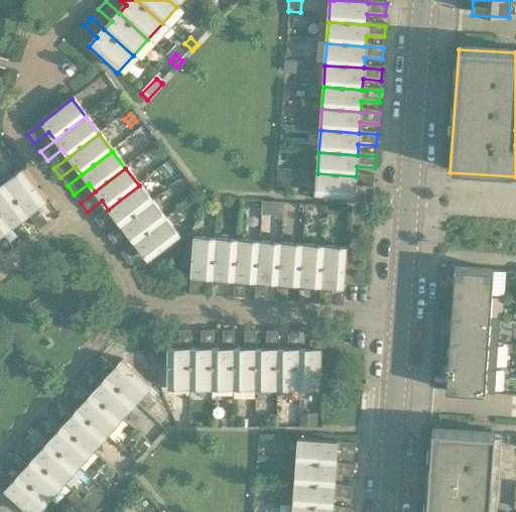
[(36,210),(46,203),(22,171),(4,185),(27,216),(38,231),(47,224),(36,210)]
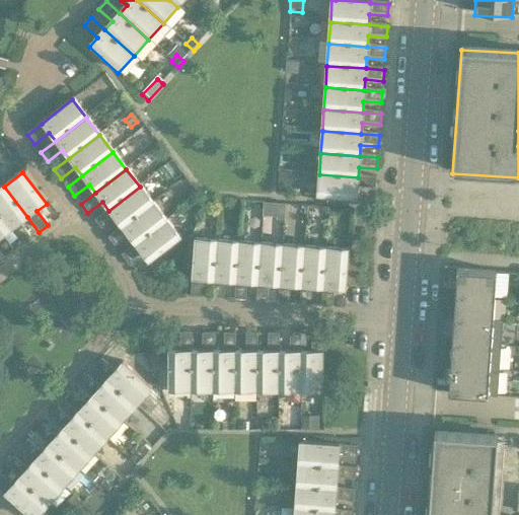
[(279,174),(278,189),(289,189),(290,175),(279,174)]
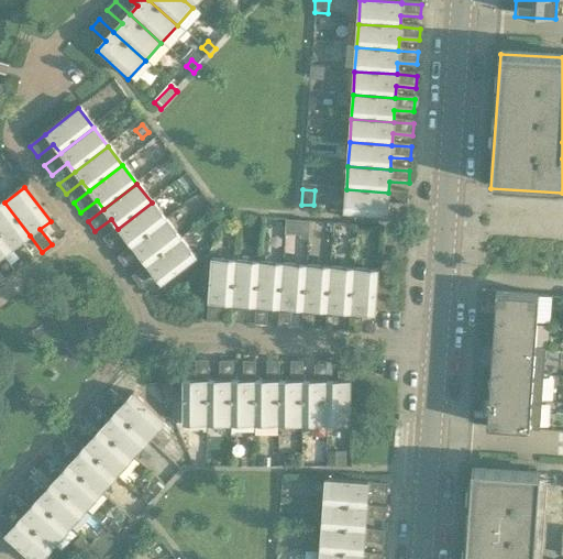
[(408,194),(388,193),(346,189),(344,214),(344,215),(386,218),(387,205),(407,206),(408,194)]
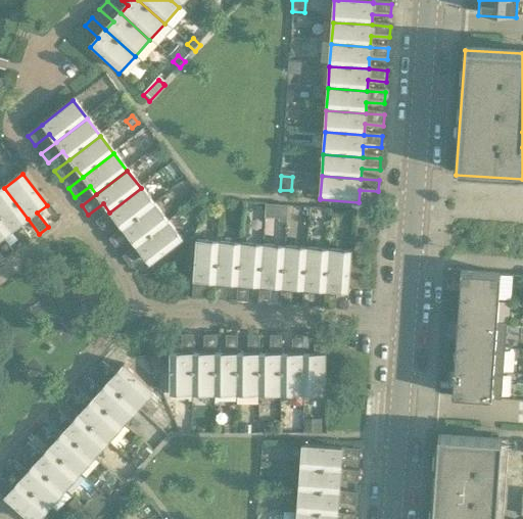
[(19,226),(28,219),(4,188),(0,191),(0,219),(10,232),(21,247),(31,240),(19,226)]
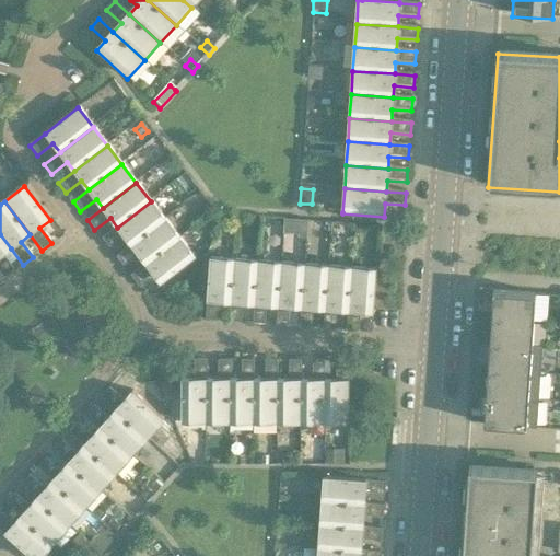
[(131,246),(165,220),(151,201),(117,228),(102,240),(109,248),(125,236),(131,246)]
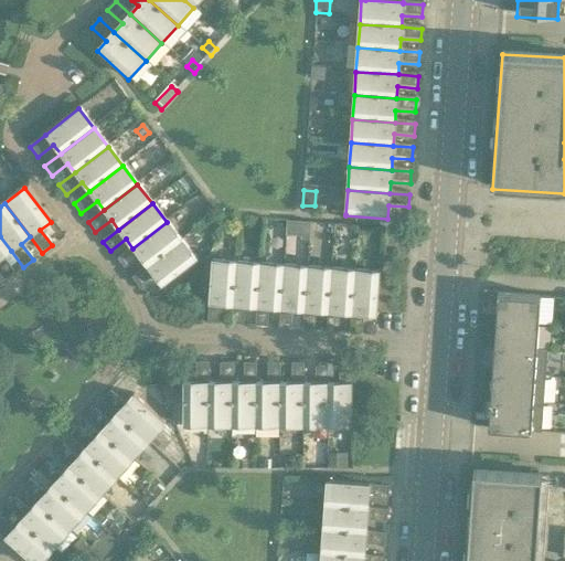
[(148,267),(181,241),(167,222),(132,249),(117,261),(125,270),(140,257),(148,267)]
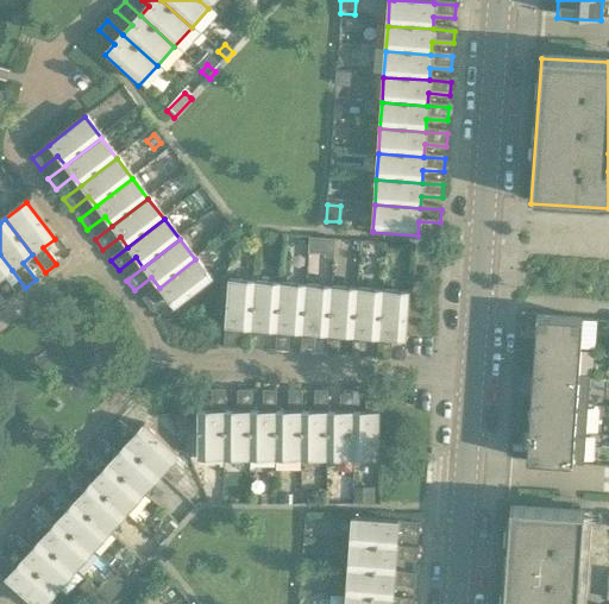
[(2,278),(12,270),(0,255),(0,296),(5,303),(16,295),(2,278)]
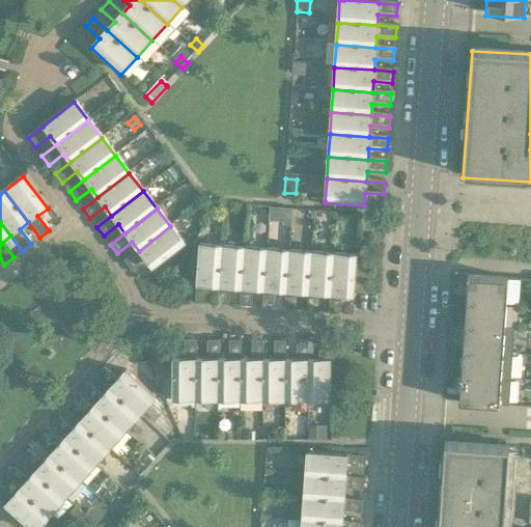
[(154,270),(185,245),(170,226),(139,251),(123,262),(131,271),(145,259),(154,270)]
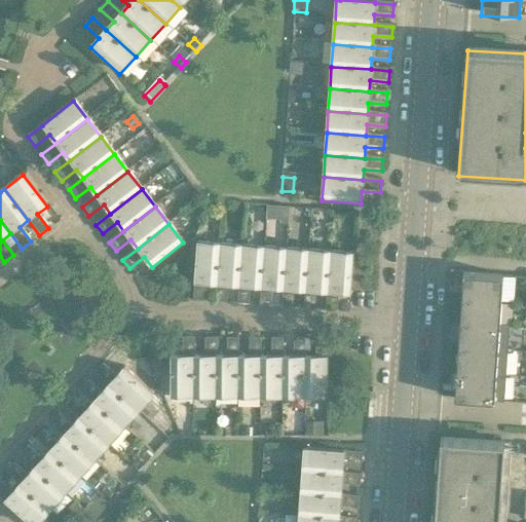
[(217,285),(219,246),(196,245),(194,284),(193,302),(204,302),(205,284),(217,285)]
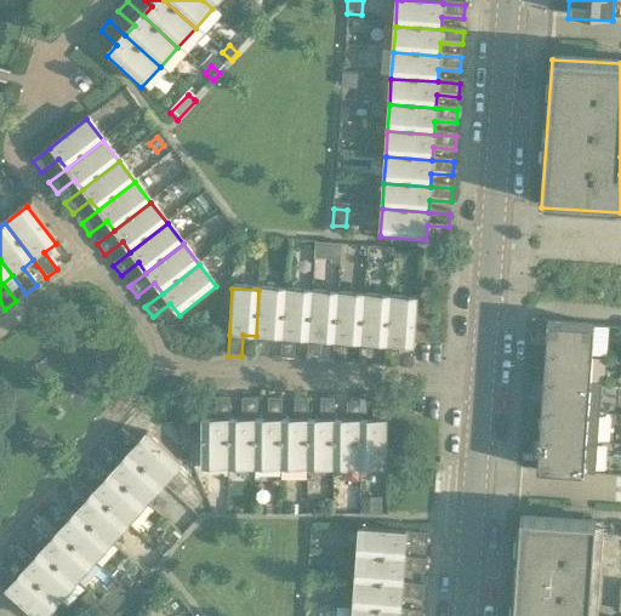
[(281,338),(285,292),(258,290),(256,336),(254,358),(267,359),(269,337),(281,338)]
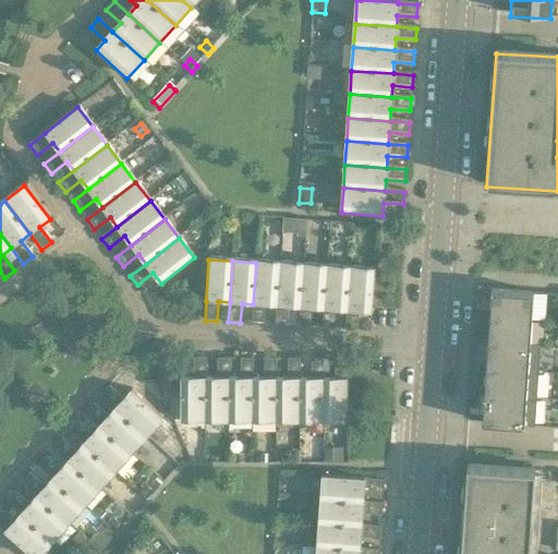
[(277,305),(279,264),(256,263),(253,304),(252,324),(264,324),(265,304),(277,305)]
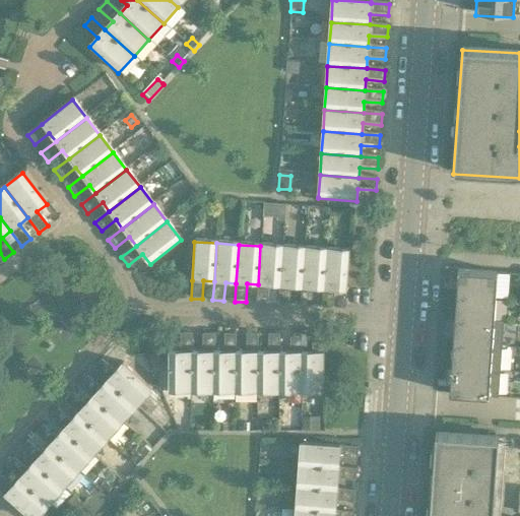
[(279,286),(282,248),(260,246),(258,284),(257,303),(267,304),(269,285),(279,286)]
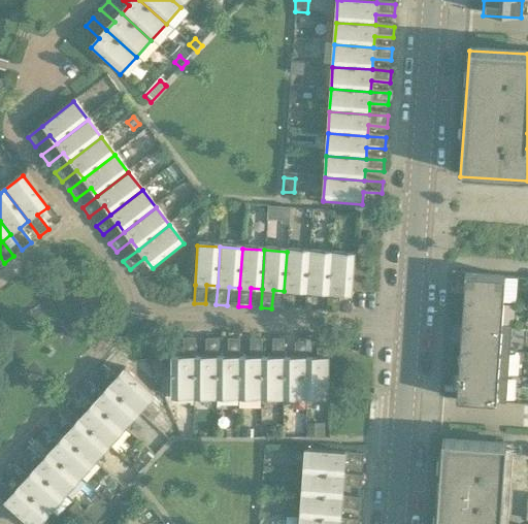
[(306,292),(309,253),(287,252),(284,291),(283,309),(294,309),(295,292),(306,292)]
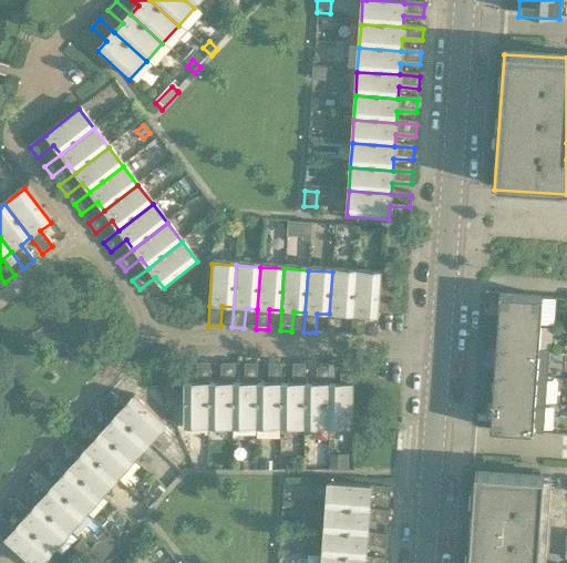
[(352,316),(356,274),(332,272),(329,314),(328,334),(339,335),(341,315),(352,316)]
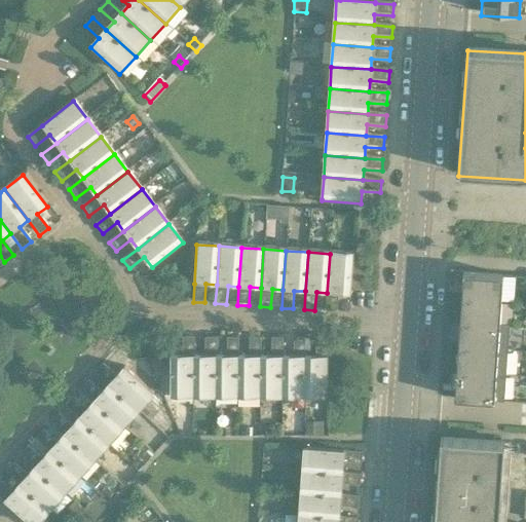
[(350,294),(353,255),(330,254),(327,293),(326,311),(337,312),(338,294),(350,294)]
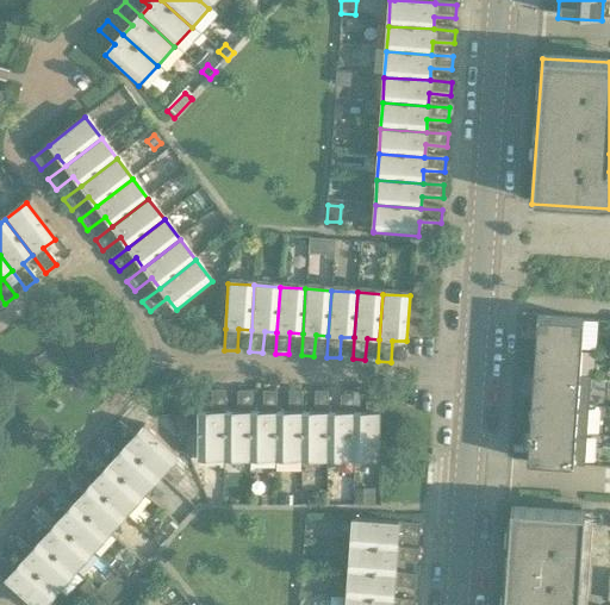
[(536,319),(535,349),(580,353),(583,323),(536,319)]
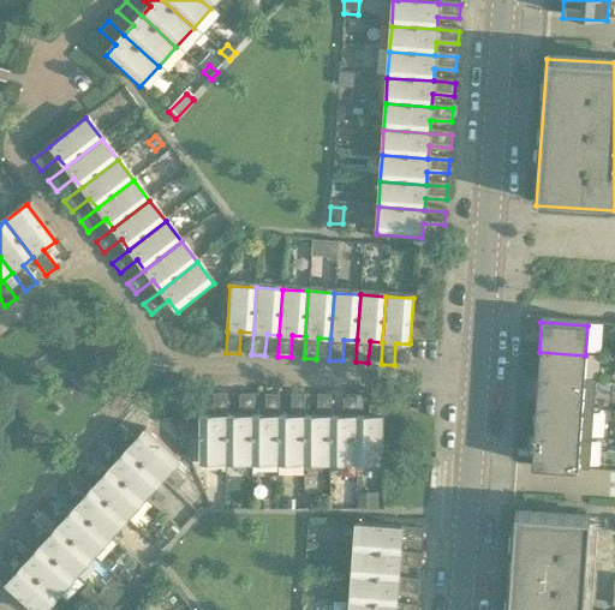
[(539,352),(537,382),(584,386),(585,356),(539,352)]
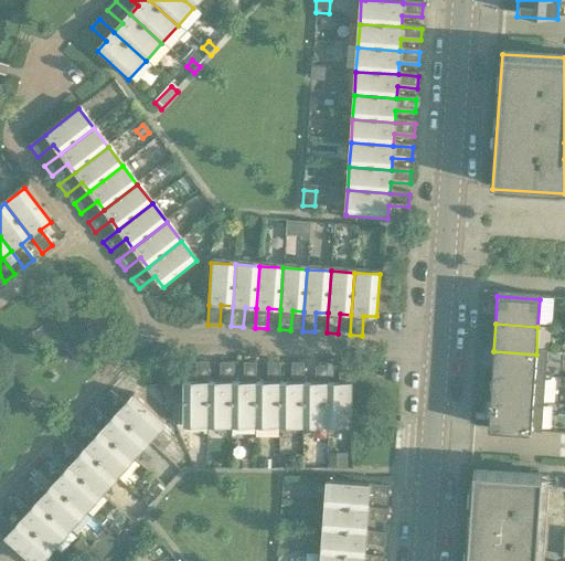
[(493,351),(491,379),(534,382),(536,355),(493,351)]
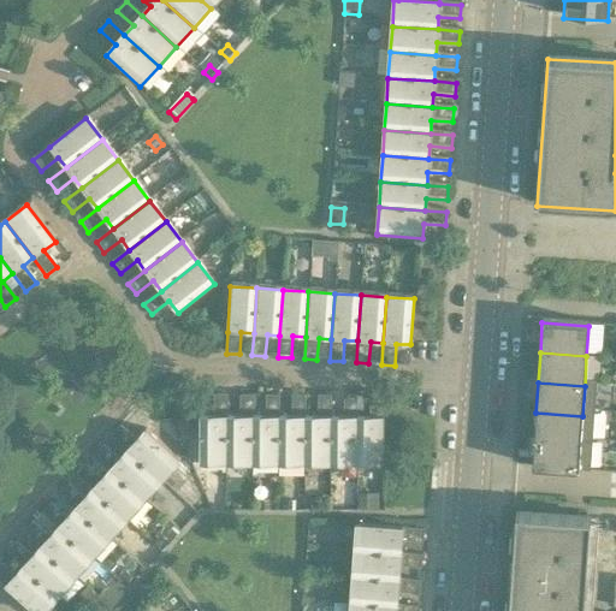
[(226,466),(226,420),(226,398),(213,398),(213,420),(199,419),(199,466),(226,466)]
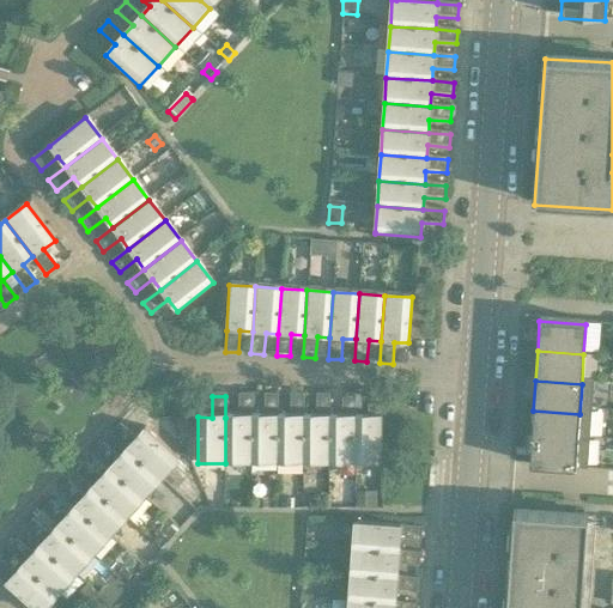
[(252,418),(252,396),(238,396),(238,418),(225,418),(225,463),(252,463),(252,418)]
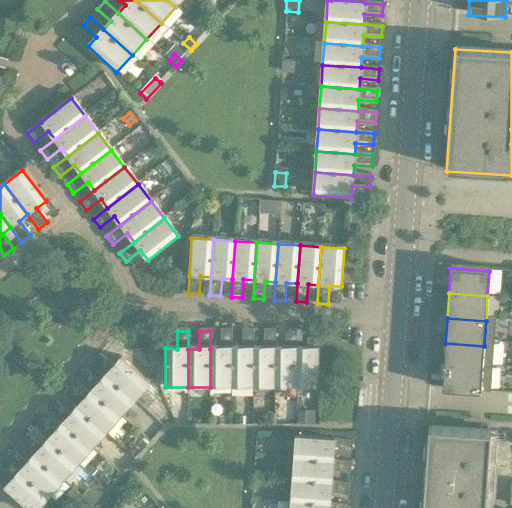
[(232,349),(232,331),(221,331),(221,349),(210,349),(210,387),(231,387),(232,349)]
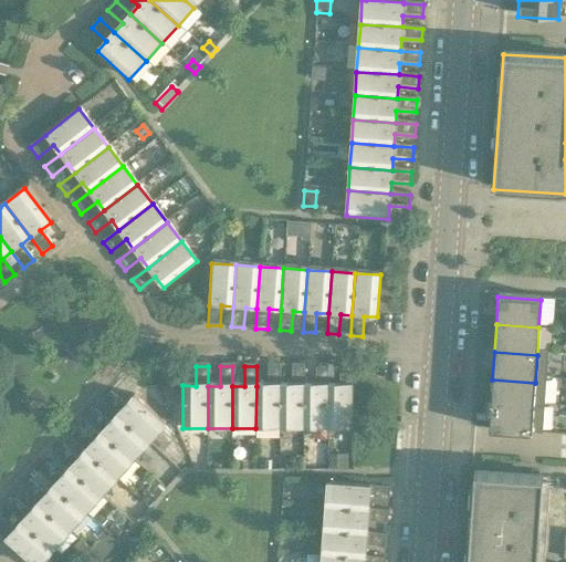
[(280,386),(280,366),(268,366),(268,386),(257,386),(255,428),(280,428),(280,386)]
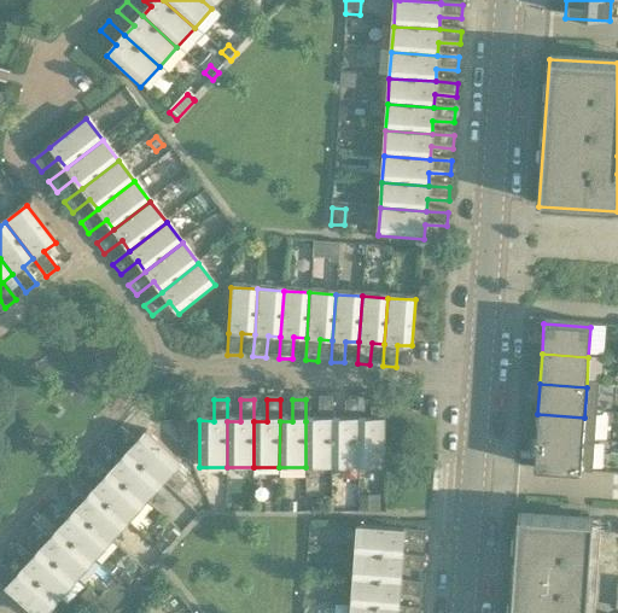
[(332,421),(332,400),(319,400),(319,421),(305,421),(305,467),(332,467),(332,421)]
